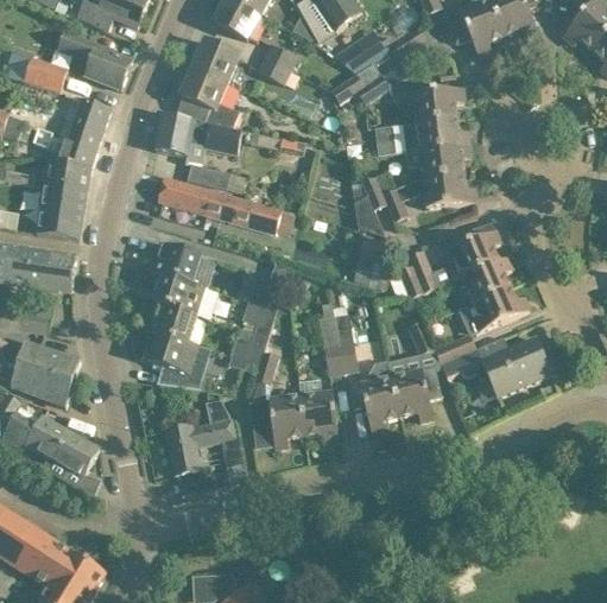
[(83,0),(77,17),(107,30),(112,16),(137,26),(147,0),(83,0)]
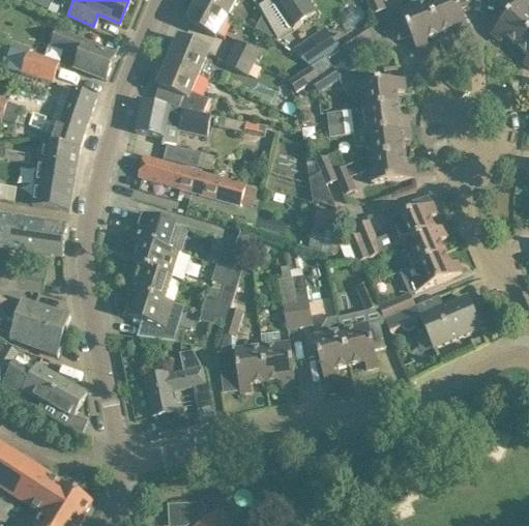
[(231,6),(219,0),(197,0),(186,19),(214,34),(231,6)]
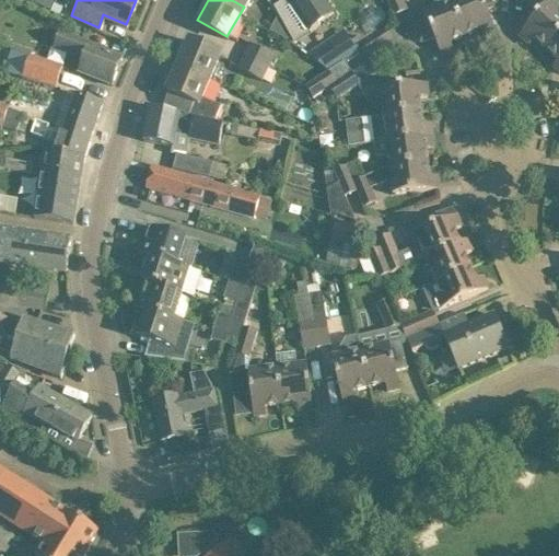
[(289,0),(309,27),(333,11),(324,0),(289,0)]
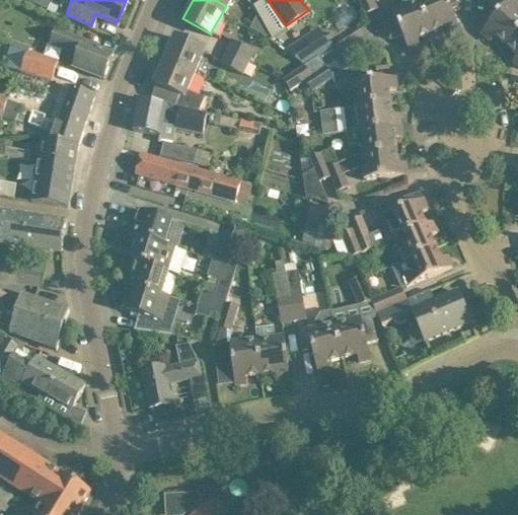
[(359,0),(364,12),(376,7),(373,0),(359,0)]
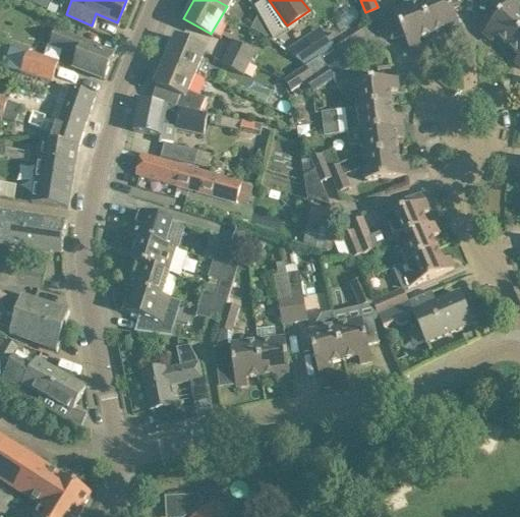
[(431,31),(418,0),(415,0),(393,9),(392,8),(380,13),(390,37),(402,32),(409,48),(420,43),(417,37),(431,31)]
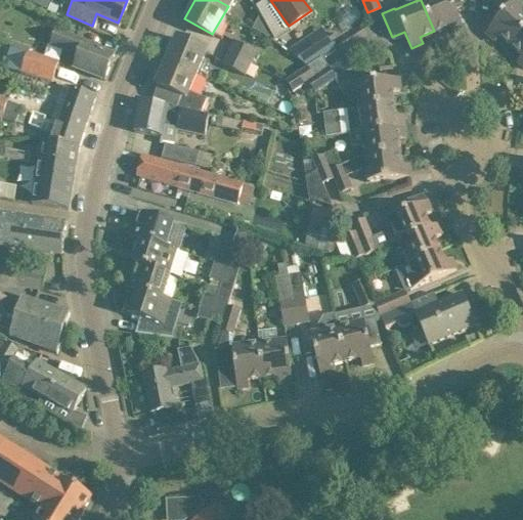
[(421,0),(434,31),(448,25),(451,32),(463,27),(453,6),(466,2),(465,0),(421,0)]
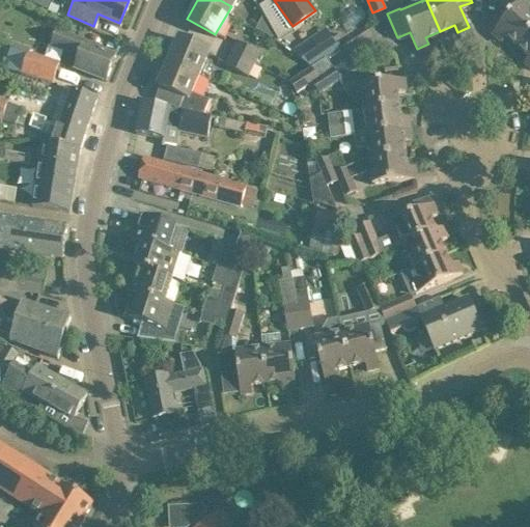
[(505,33),(517,44),(529,28),(529,12),(515,0),(502,0),(497,6),(506,15),(492,31),(500,39),(505,33)]
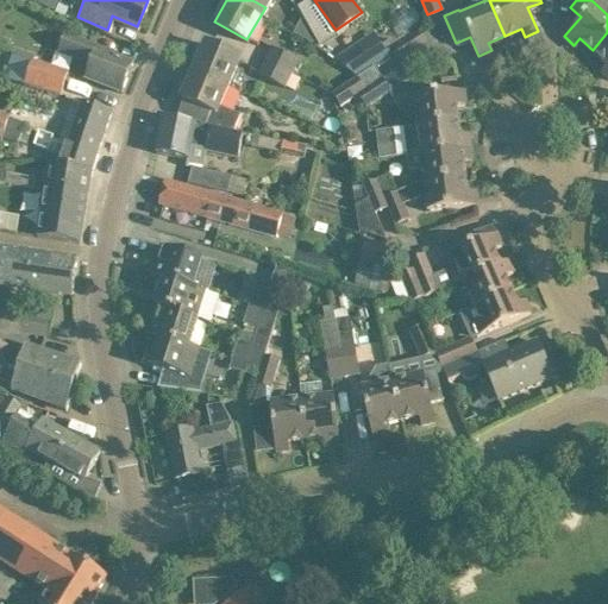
[(57,1),(55,10),(64,13),(68,6),(57,1)]
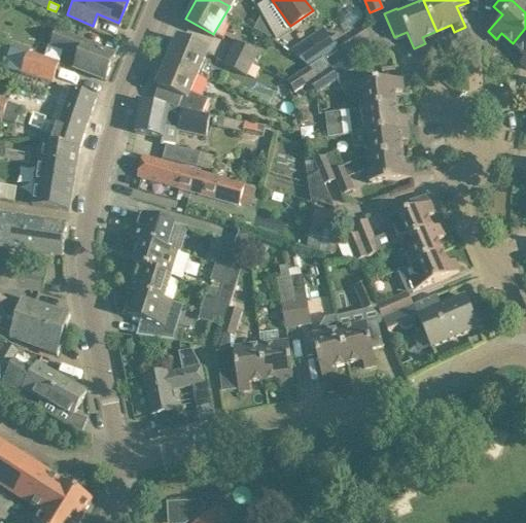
[(259,13),(252,27),(269,35),(271,31),(259,13)]
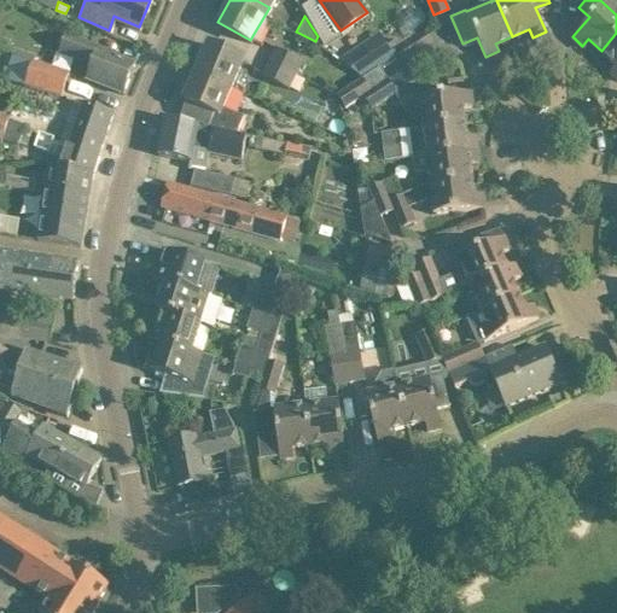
[(134,62),(118,56),(117,54),(118,52),(65,30),(58,47),(91,60),(85,77),(122,92),(134,62)]
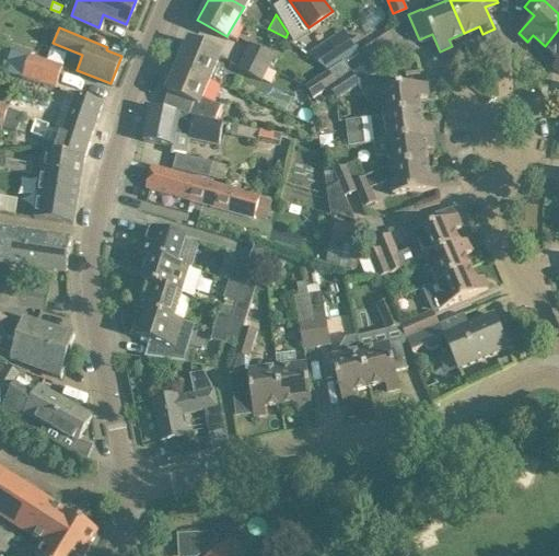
[(328,68),(357,48),(342,29),(307,53),(328,68)]
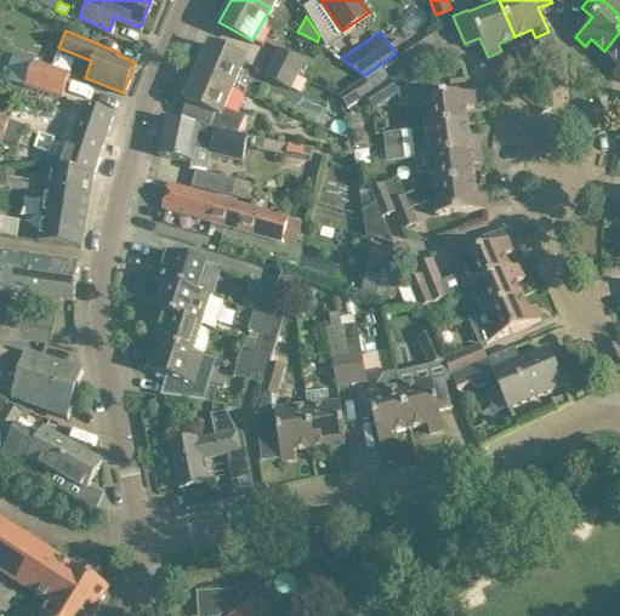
[(619,33),(604,51),(618,63),(613,69),(619,77),(619,33)]
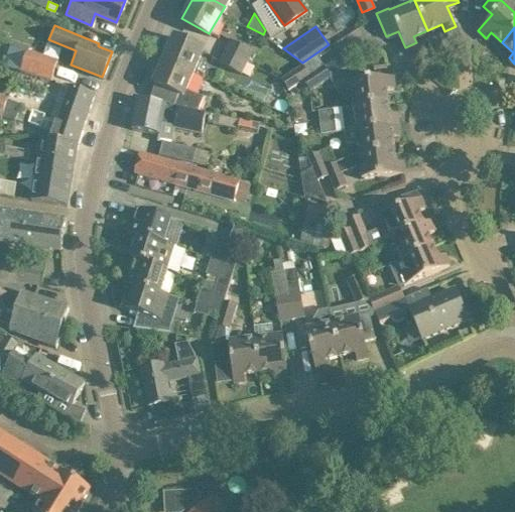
[(173,34),(161,64),(190,77),(203,46),(173,34)]
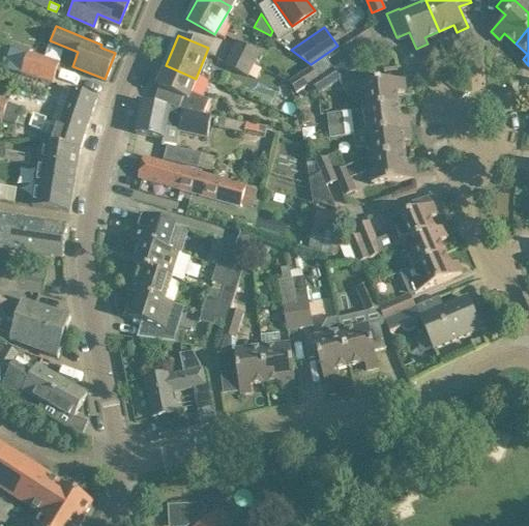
[(235,39),(229,51),(252,62),(258,51),(235,39)]
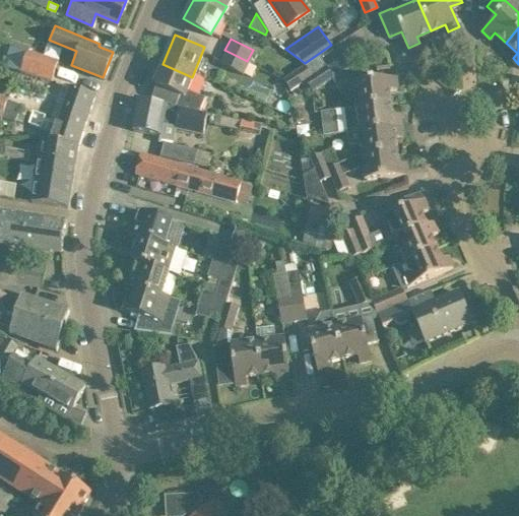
[(9,45),(4,63),(52,77),(58,60),(9,45)]
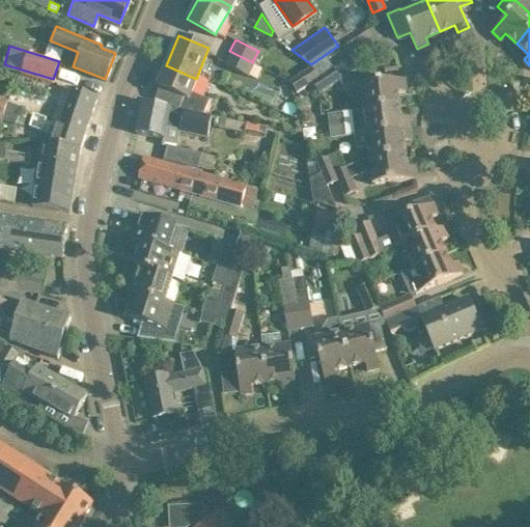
[(252,62),(229,51),(224,63),(247,75),(252,62)]
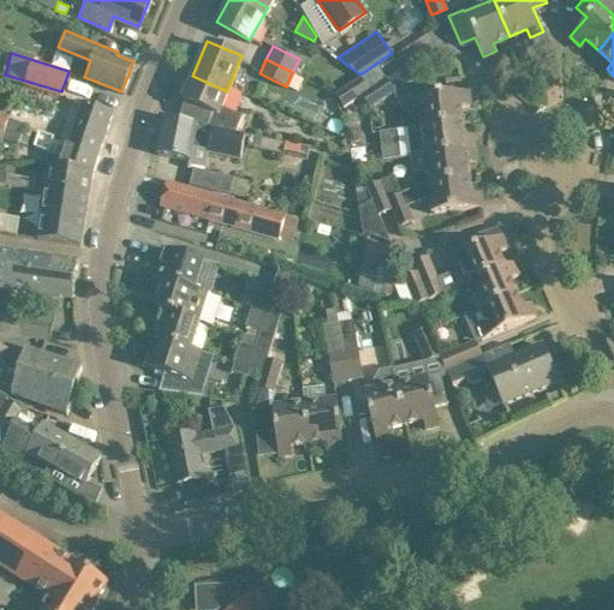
[(343,105),(359,94),(386,77),(387,75),(380,64),(361,77),(359,76),(334,93),(343,105)]
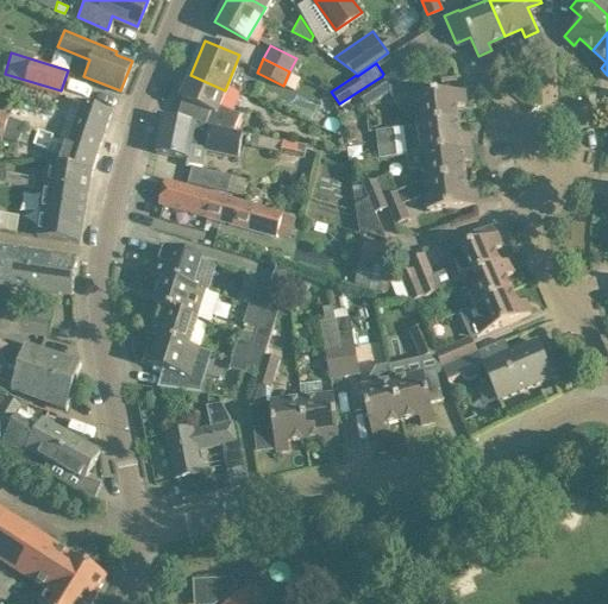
[(205,121),(205,123),(233,127),(240,112),(219,102),(225,90),(190,75),(181,96),(182,98),(176,111),(199,120),(205,121)]
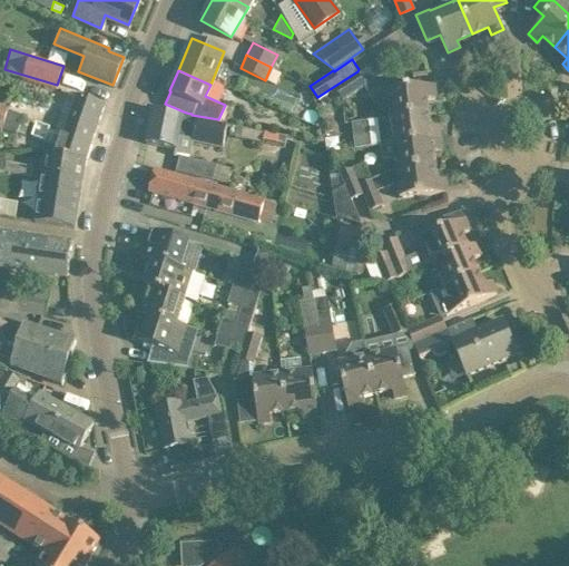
[(357,71),(333,87),(341,98),(364,83),(357,71)]
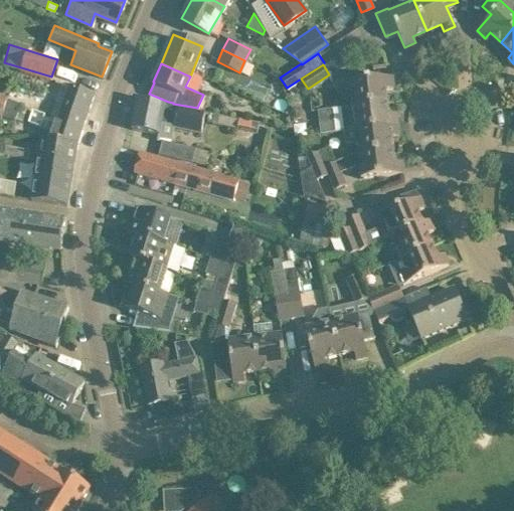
[(349,79),(352,103),(352,104),(386,100),(384,88),(391,87),(390,74),(349,79)]
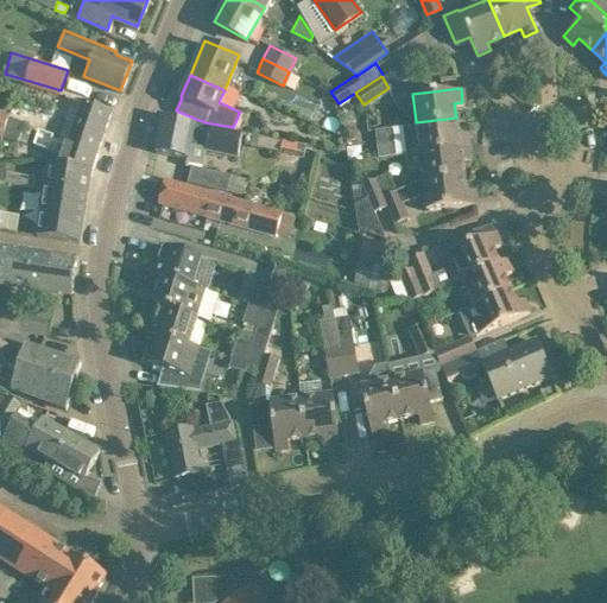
[(57,135),(49,159),(92,166),(97,147),(111,109),(71,95),(57,135)]
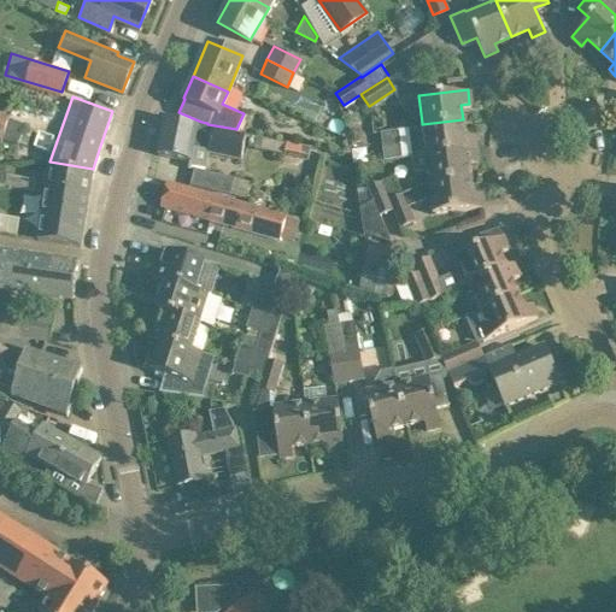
[(0,136),(4,137),(18,141),(24,121),(9,117),(10,115),(0,111),(0,136)]
